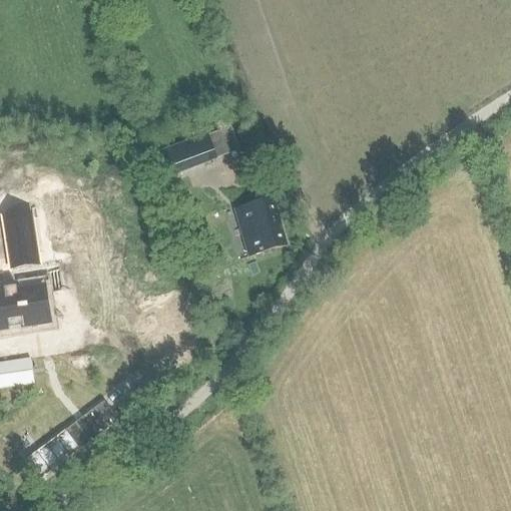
[(169,175),(214,158),(205,134),(160,151),(169,175)]
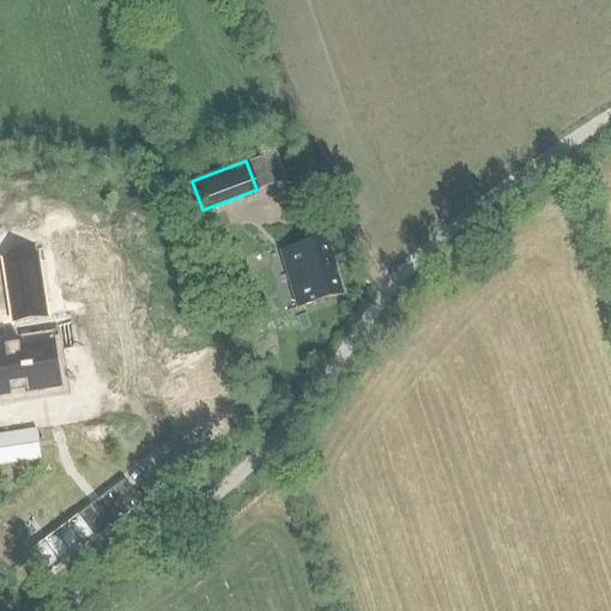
[(297,295),(300,304),(308,302),(327,296),(340,292),(324,237),(283,249),(297,295)]
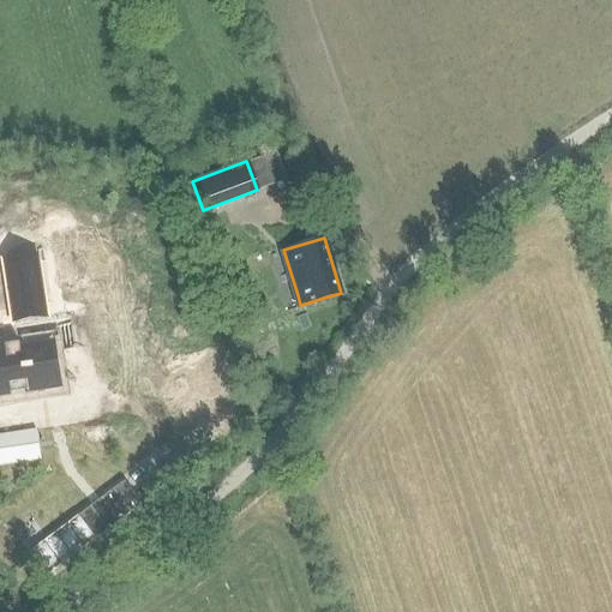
[(34,257),(4,262),(12,319),(42,315),(34,257)]
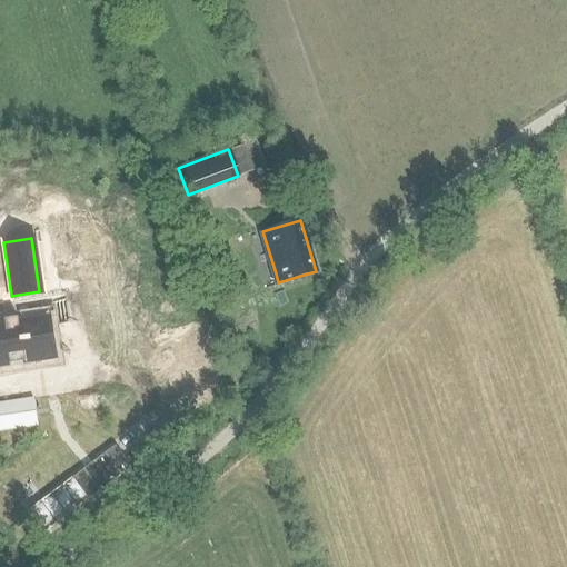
[(0,365),(23,361),(17,321),(0,324),(0,365)]
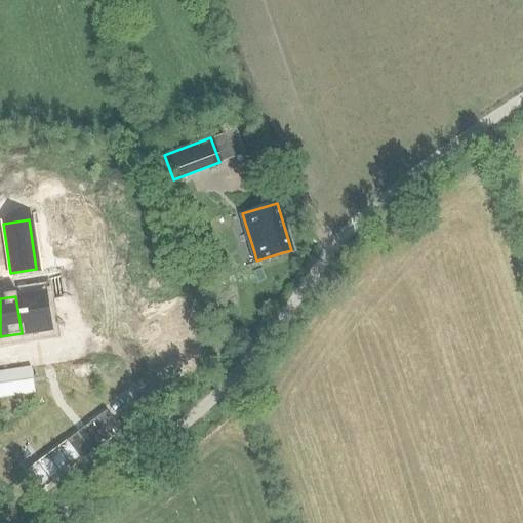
[(0,394),(35,390),(29,348),(0,352),(0,394)]
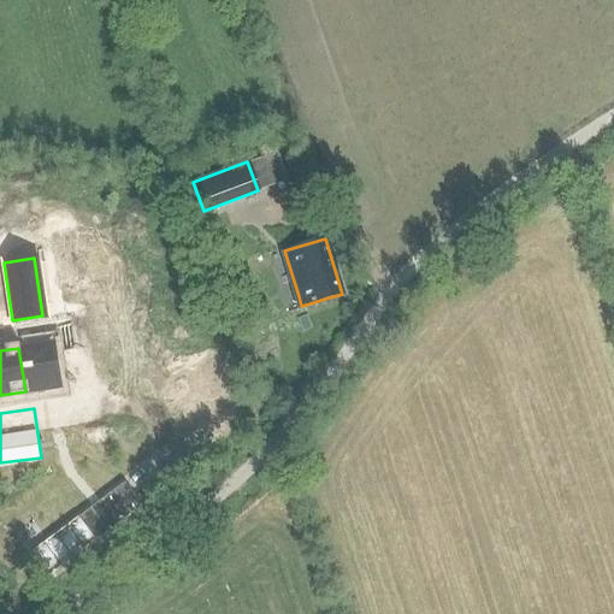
[(123,482),(30,550),(47,574),(140,505),(123,482)]
